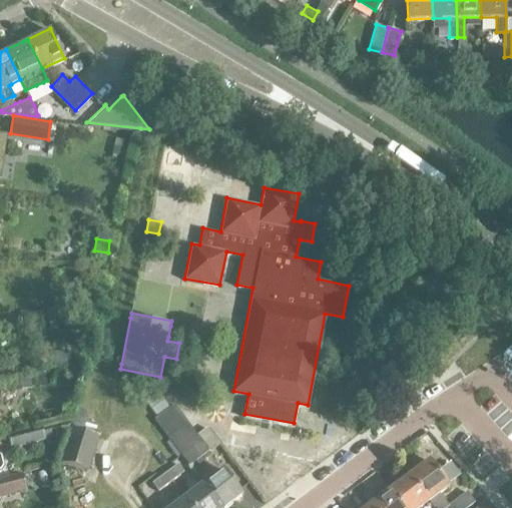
[(54,362),(67,361),(66,348),(53,349),(54,362)]
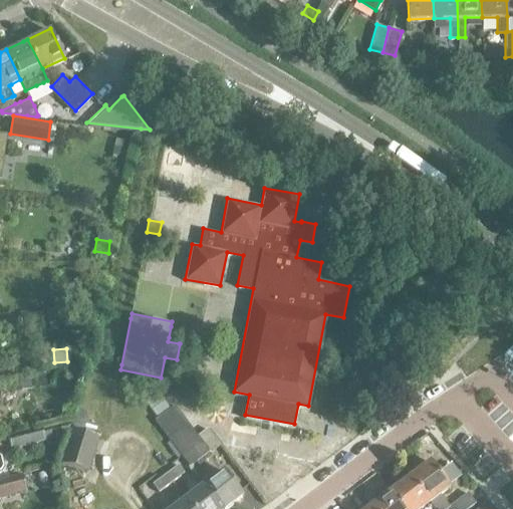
[(12,391),(32,387),(29,373),(9,377),(12,391)]
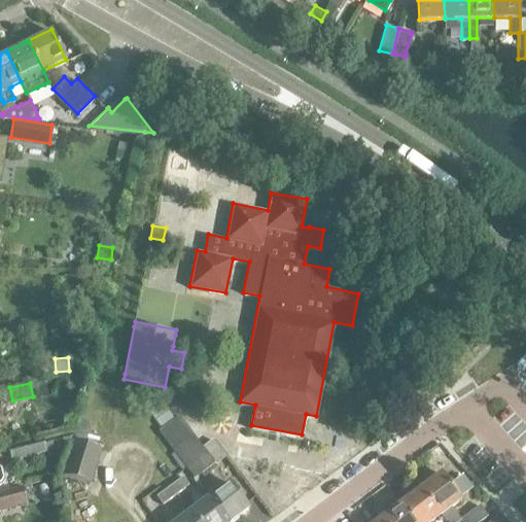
[(162,401),(148,410),(161,426),(174,417),(162,401)]
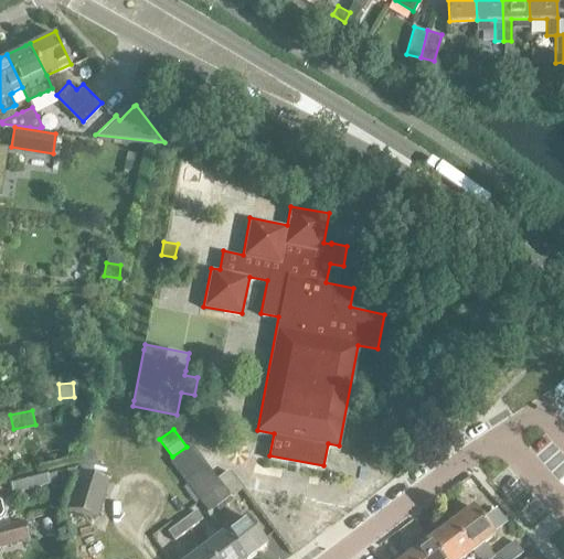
[(200,500),(221,484),(216,476),(192,442),(187,447),(172,457),(170,459),(200,500)]
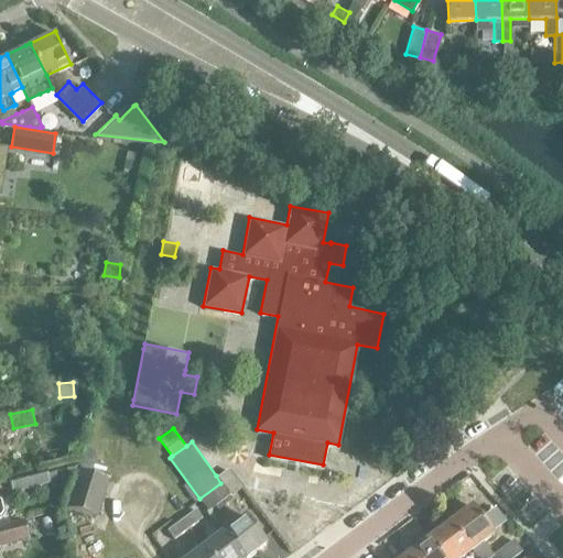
[(68,476),(74,474),(78,458),(65,461),(68,476)]
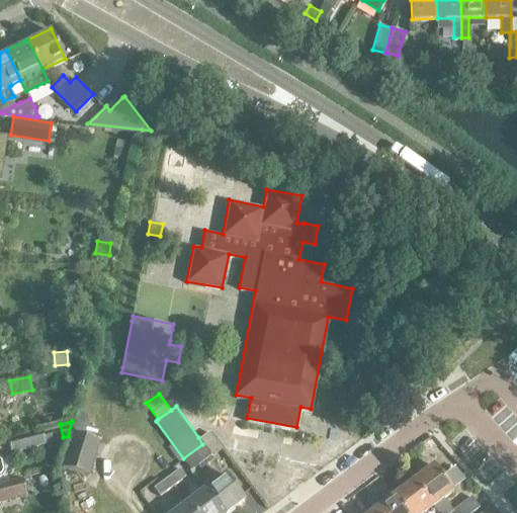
[(11,450),(44,441),(52,439),(49,427),(8,437),(11,450)]
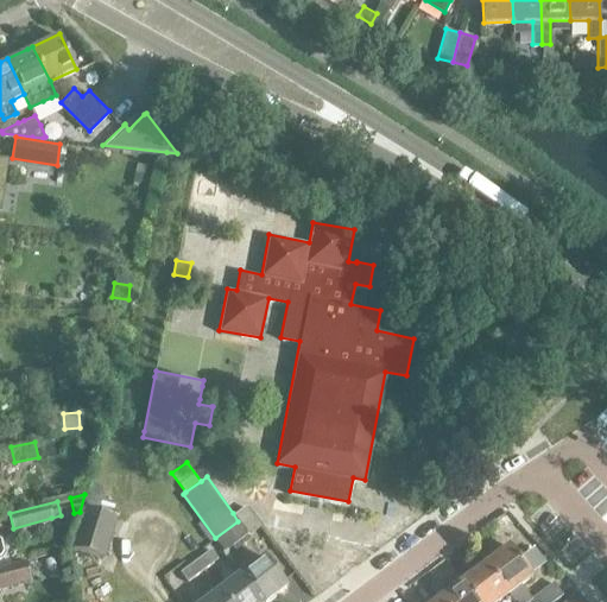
[(103,556),(117,514),(84,505),(73,546),(103,556)]
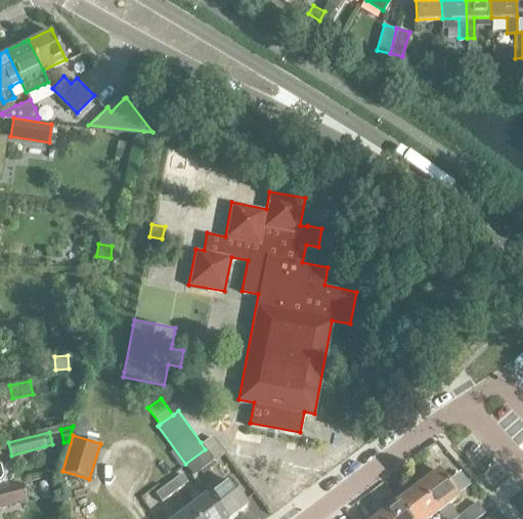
[(214,460),(224,452),(211,435),(201,442),(205,449),(185,464),(192,473),(213,459),(214,460)]
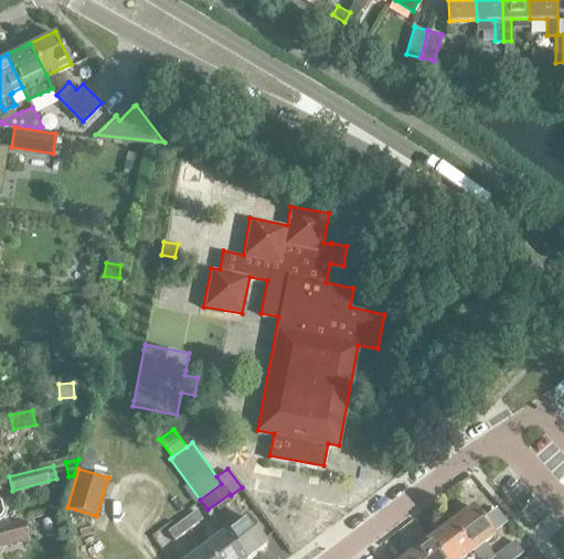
[(493,554),(482,540),(492,533),(471,505),(449,522),(470,549),(478,558),(510,558),(522,550),(513,538),(493,554)]
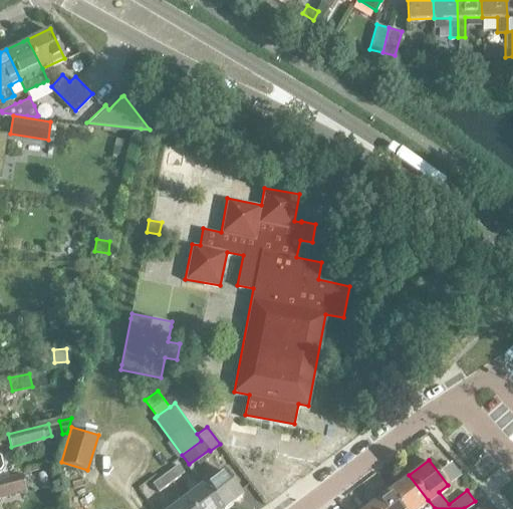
[(172,480),(184,470),(178,462),(165,472),(172,480)]
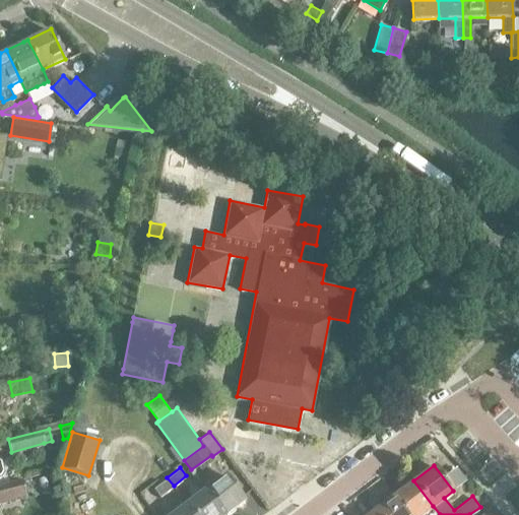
[(34,486),(47,483),(45,473),(31,476),(34,486)]
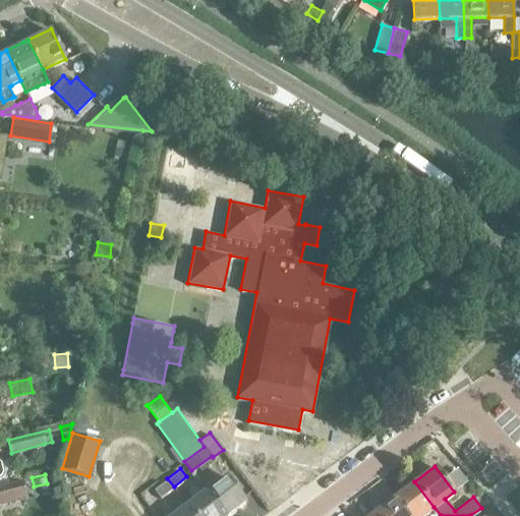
[(226,515),(246,501),(226,474),(207,490),(226,515)]
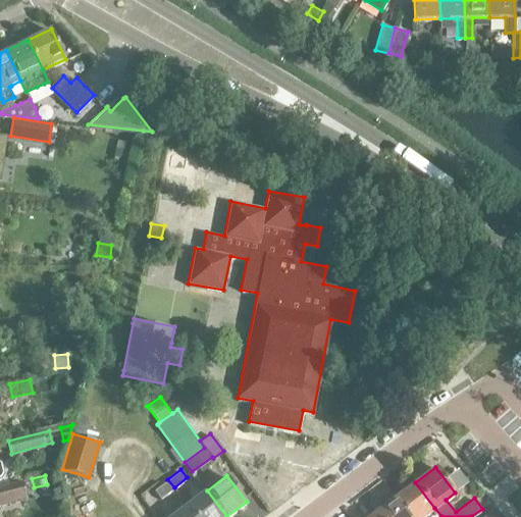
[(161,498),(174,487),(167,479),(154,489),(161,498)]
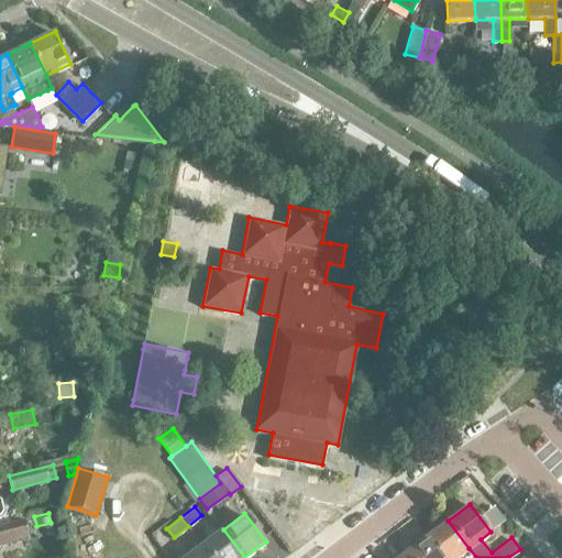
[(0,545),(29,539),(24,520),(0,525),(0,545)]
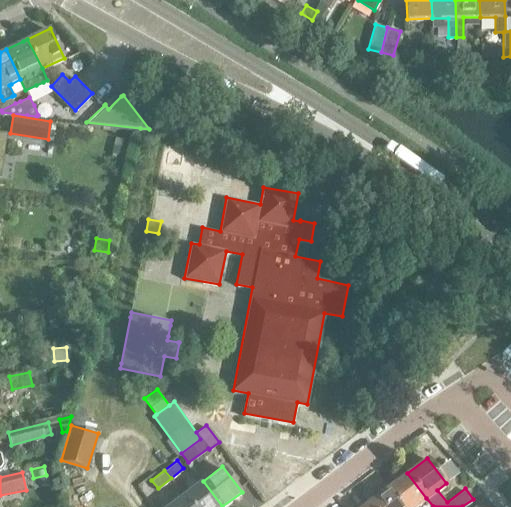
[(403,506),(414,506),(426,498),(407,473),(388,487),(403,506)]
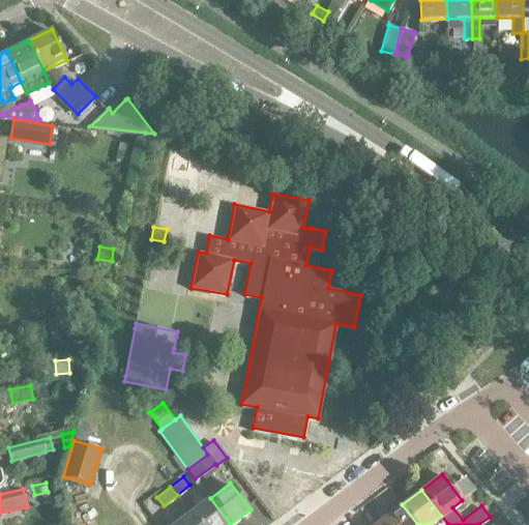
[(199,524),(229,524),(230,524),(210,498),(190,514),(199,524)]
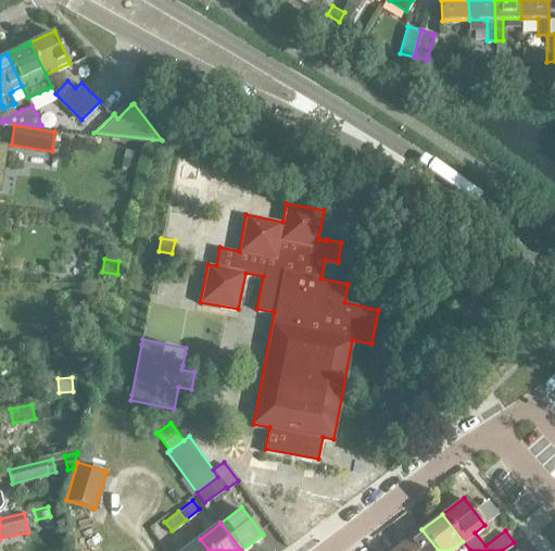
[(406,550),(438,550),(421,529),(402,545),(406,550)]
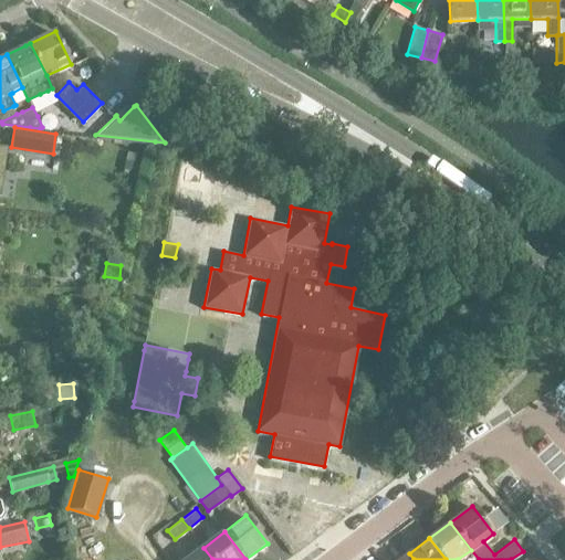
[(212,559),(203,548),(186,559),(212,559)]
